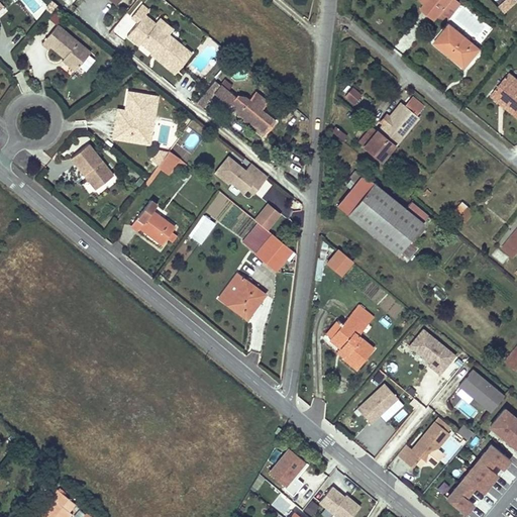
[(449,0),(421,0),(426,3),(422,8),(435,18),(438,14),(449,0)]
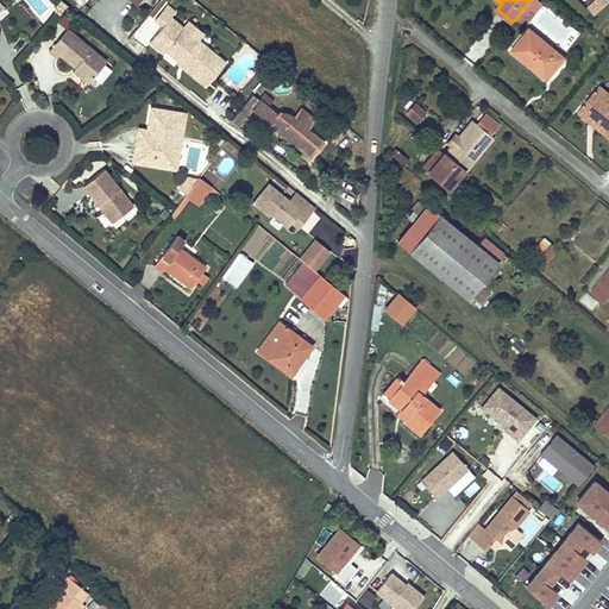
[(526,24),(542,4),(537,0),(529,0),(516,17),(526,24)]
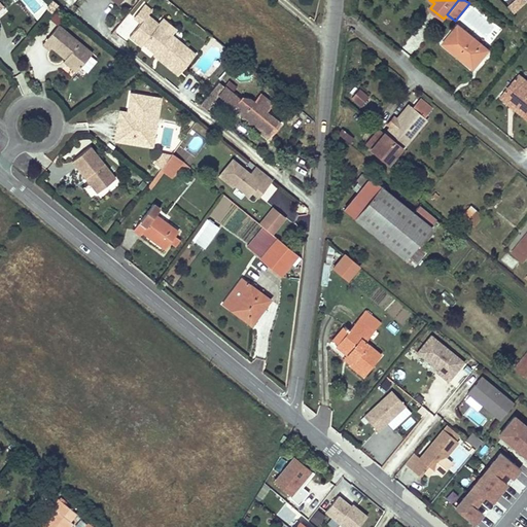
[(526,0),(512,0),(508,3),(515,12),(526,3),(526,0)]
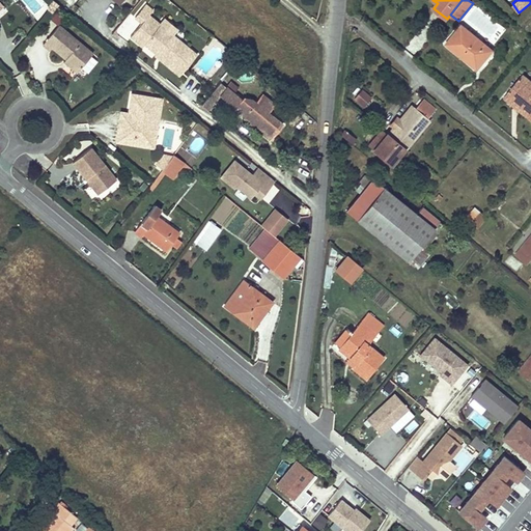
[(160,25),(148,16),(152,10),(145,4),(135,18),(142,23),(131,36),(142,47),(144,44),(157,54),(158,52),(183,72),(197,55),(172,34),(163,27),(160,25)]
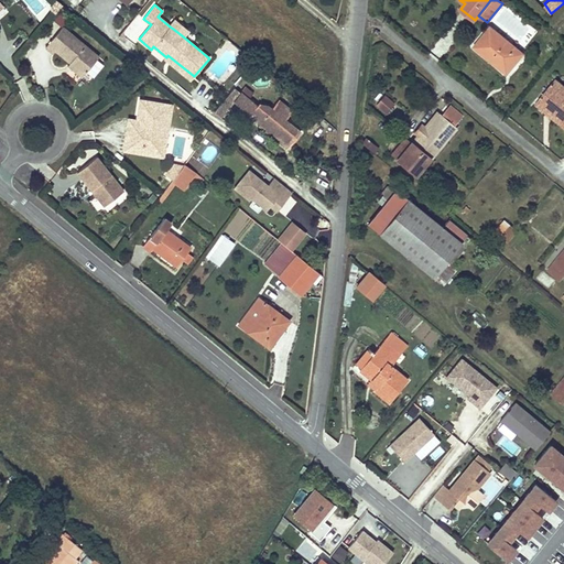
[(57,11),(53,19),(63,25),(67,19),(57,11)]
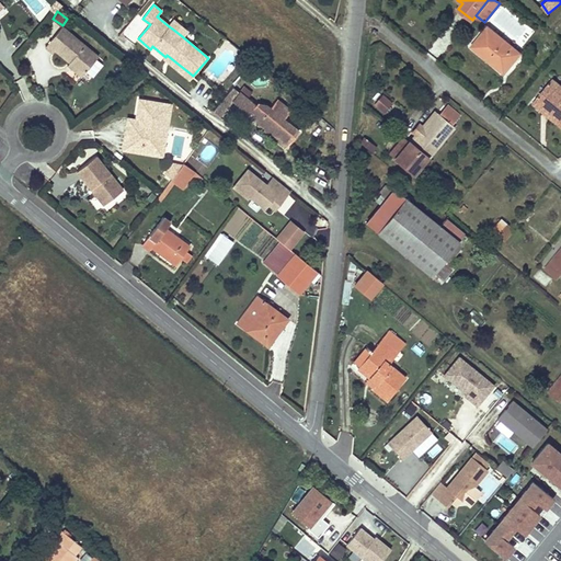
[(187,31),(174,20),(169,26),(172,29),(182,36),(187,31)]
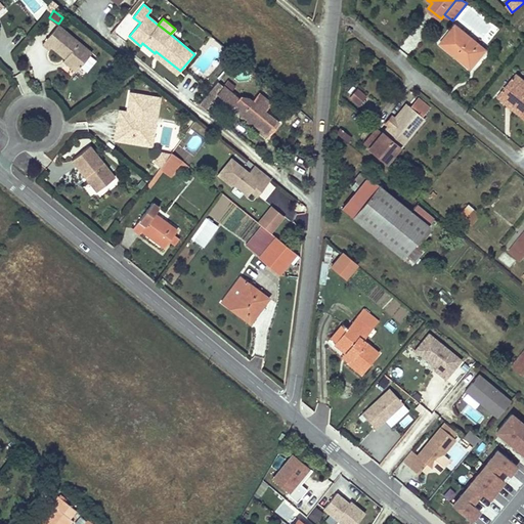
[(91,53),(58,25),(43,43),(49,49),(51,47),(78,69),(91,53)]
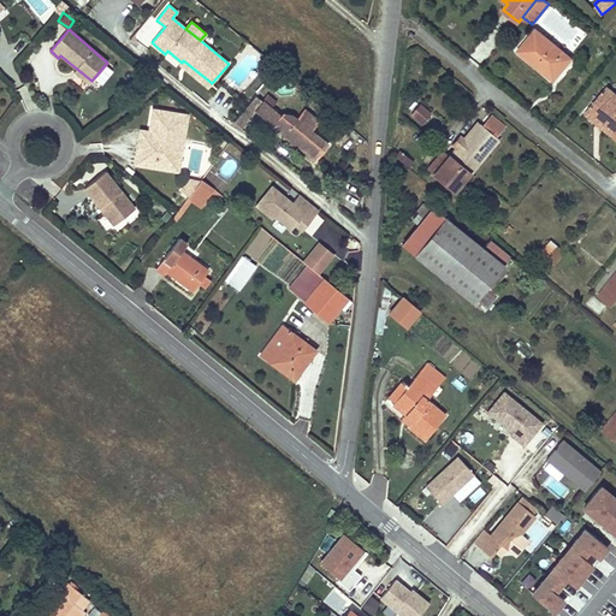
[(572,59),(535,30),(519,51),(554,80),(572,59)]
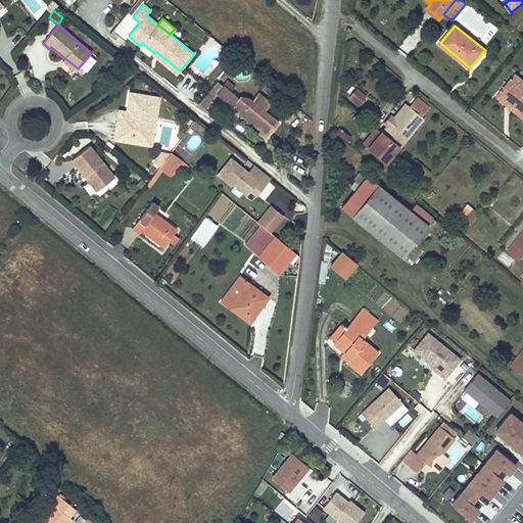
[(154,53),(152,54),(177,75),(180,70),(155,51),(154,53)]
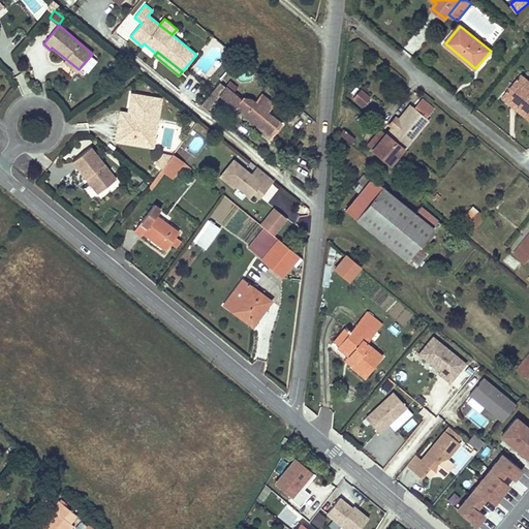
[(79,69),(66,59),(64,61),(76,72),(79,69)]
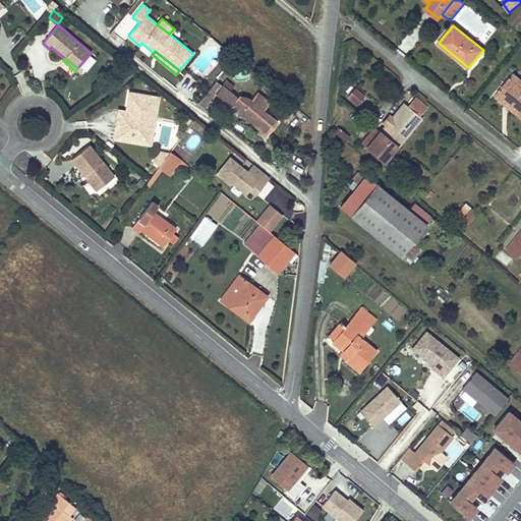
[(520,79),(513,73),(509,77),(520,87),(520,79)]
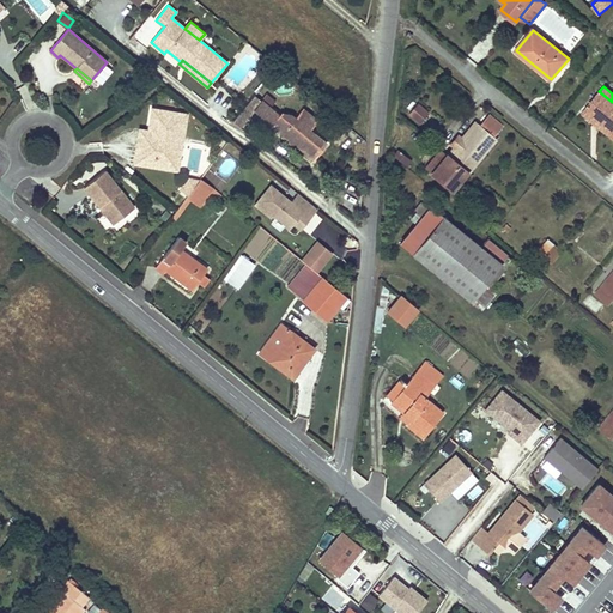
[(612,102),(599,91),(584,109),(604,125),(601,127),(612,137),(612,102)]
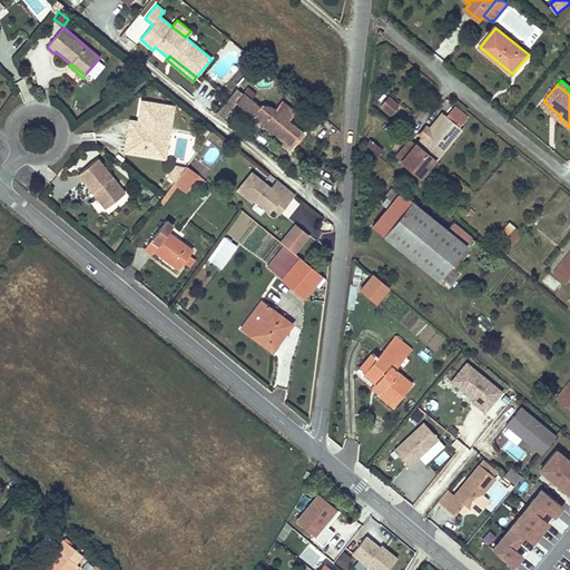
[(287,120),(295,112),(282,101),(275,110),(271,107),(261,105),(259,107),(236,88),(216,112),(223,118),(236,102),(263,125),(264,124),(292,147),(303,134),(287,120)]
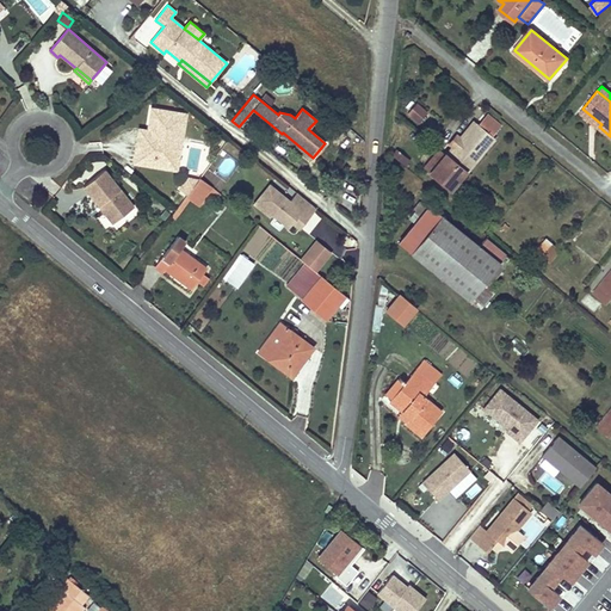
[(418,122),(426,112),(417,104),(408,113),(418,122)]
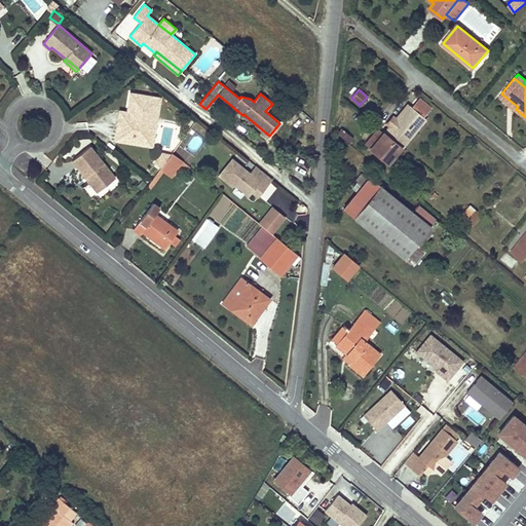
[(157,117),(160,98),(130,94),(127,112),(125,125),(118,124),(115,141),(132,143),(133,137),(148,140),(152,116),(157,117)]
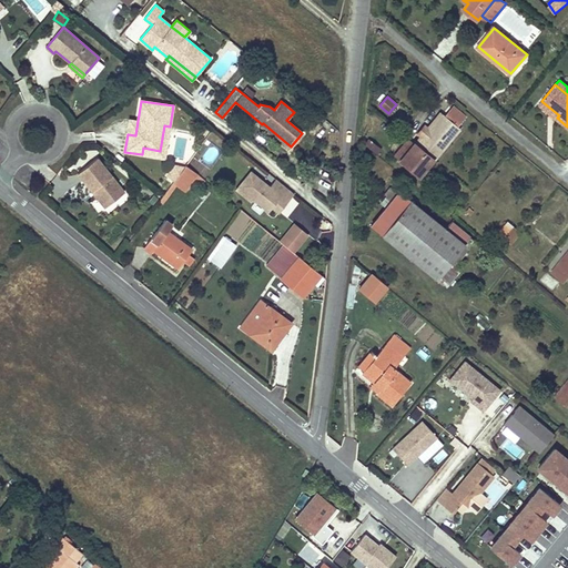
[(559,115),(541,101),(539,103),(557,118),(559,115)]
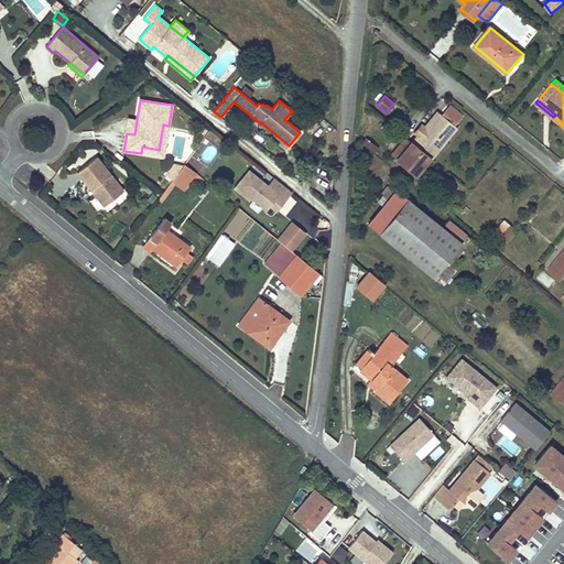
[(414,144),(440,114),(437,111),(424,127),(421,125),(414,132),(418,136),(411,142),(414,144)]
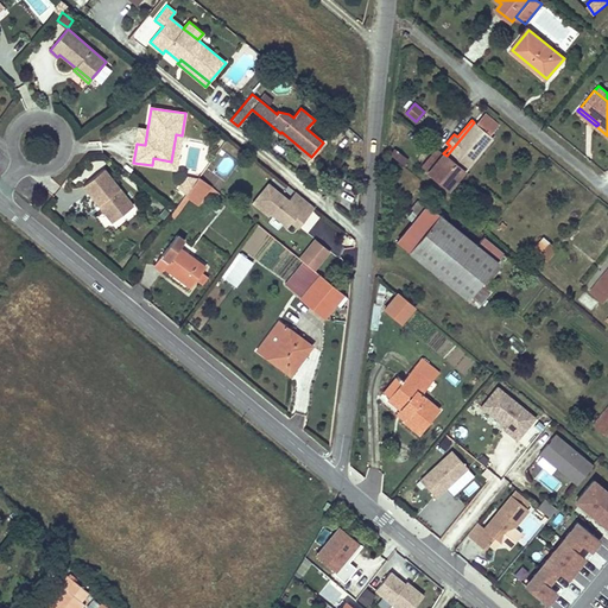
[(463,170),(492,137),(474,122),(447,156),(463,170)]
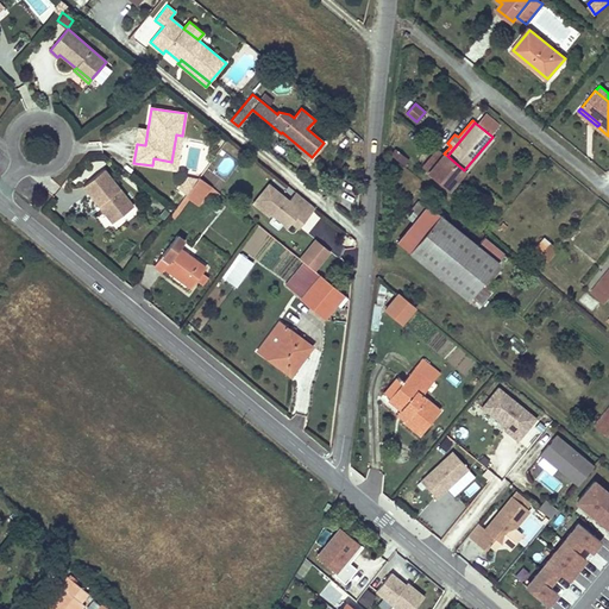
[(145,145),(148,130),(139,129),(137,144),(145,145)]
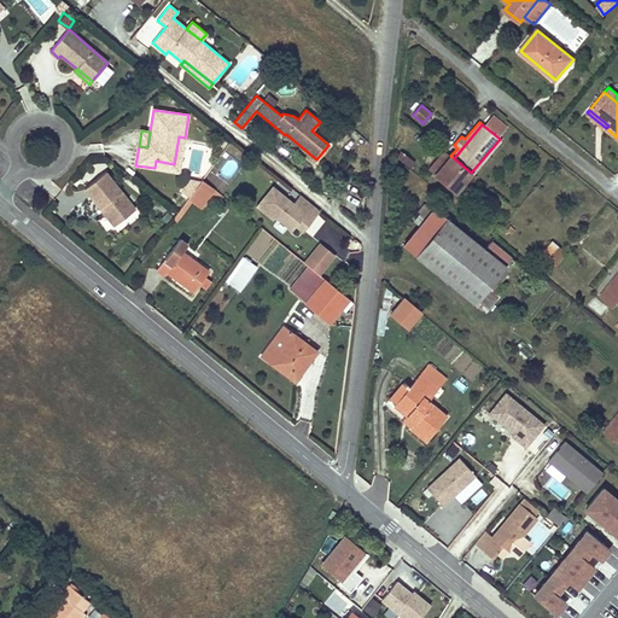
[(316,159),(286,134),(285,135),(284,136),(314,162),(316,159)]
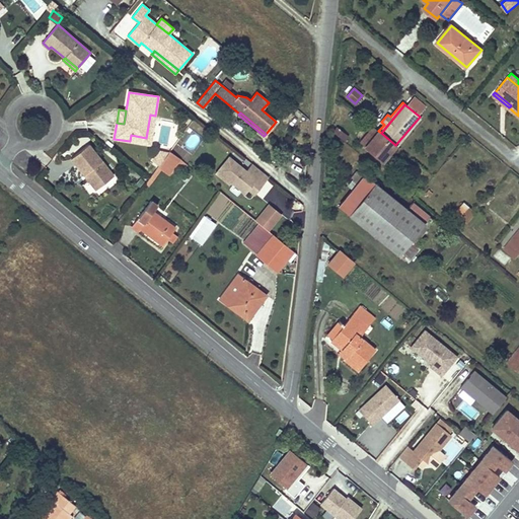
[(150,144),(155,116),(150,115),(146,138),(131,135),(130,141),(150,144)]
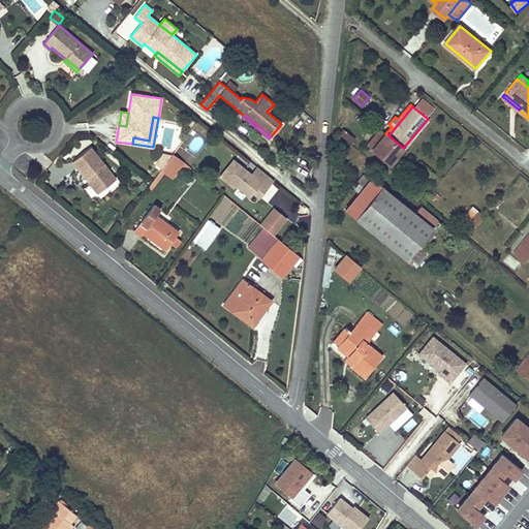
[(373,149),(385,133),(380,129),(367,145),(373,149)]
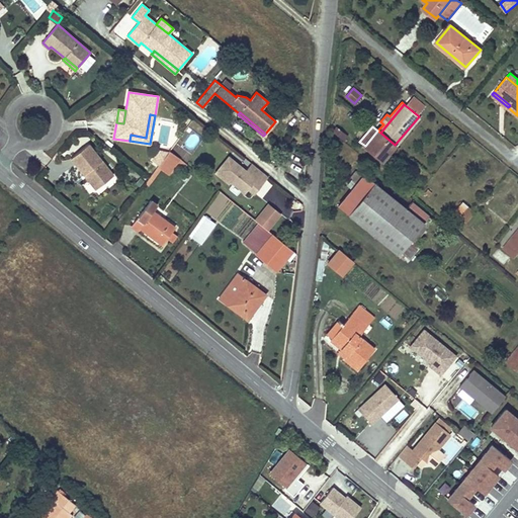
[(337,128),(334,134),(345,141),(348,135),(337,128)]
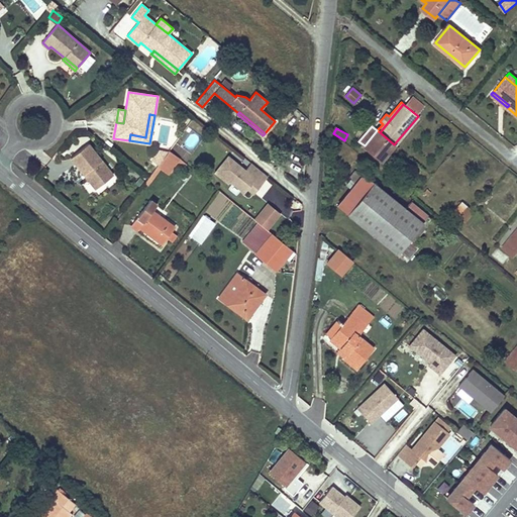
[(381,161),(394,144),(380,132),(377,130),(365,145),(365,146),(381,161)]
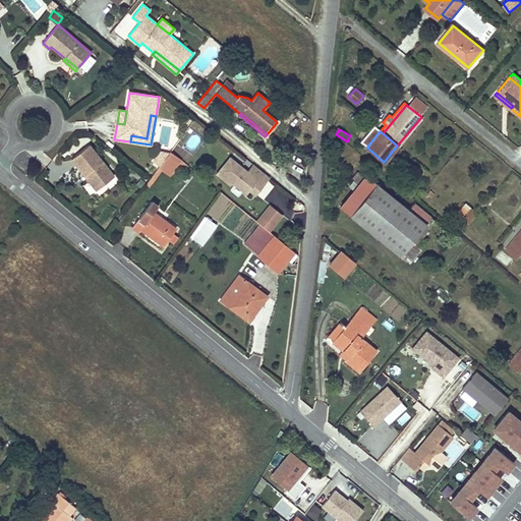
[(114,177),(89,145),(71,159),(84,176),(88,174),(91,178),(88,180),(96,190),(114,177)]
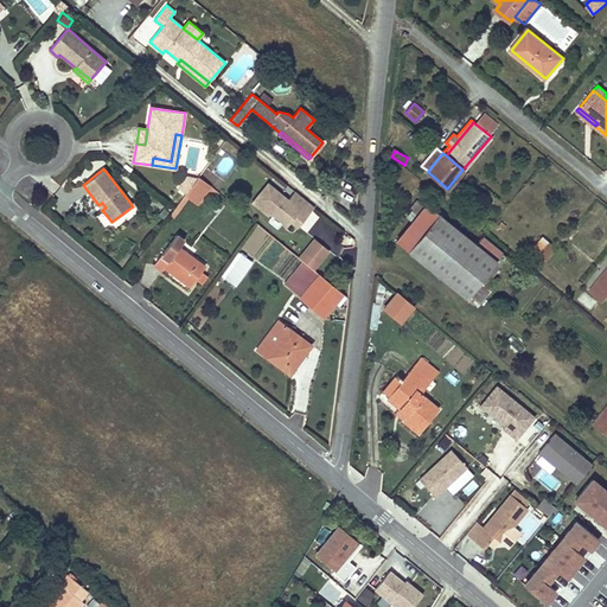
[(208,190),(210,185),(198,177),(185,195),(187,197),(197,204),(208,190)]
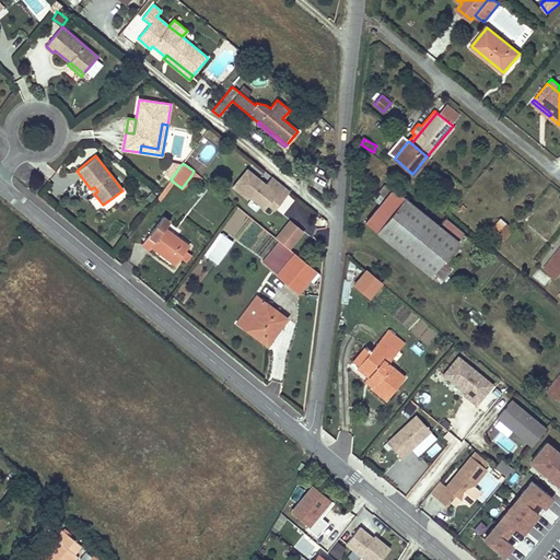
[(283,199),(290,190),(272,176),(266,184),(247,170),(233,187),(247,199),(249,196),(265,209),(269,203),(277,194),(283,199)]
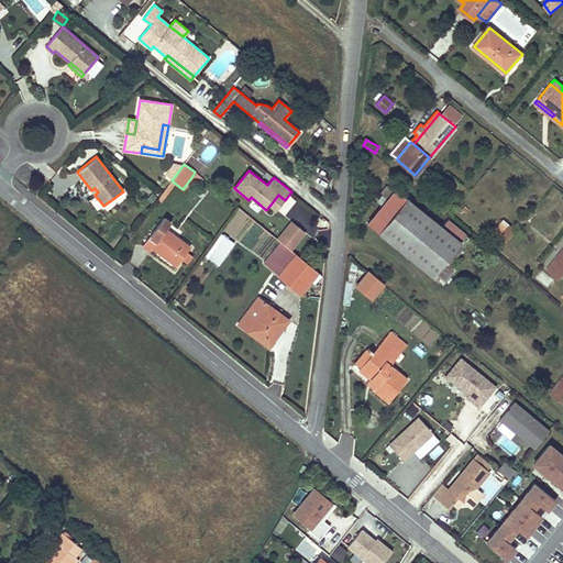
[(199,181),(202,178),(195,172),(192,176),(199,181)]
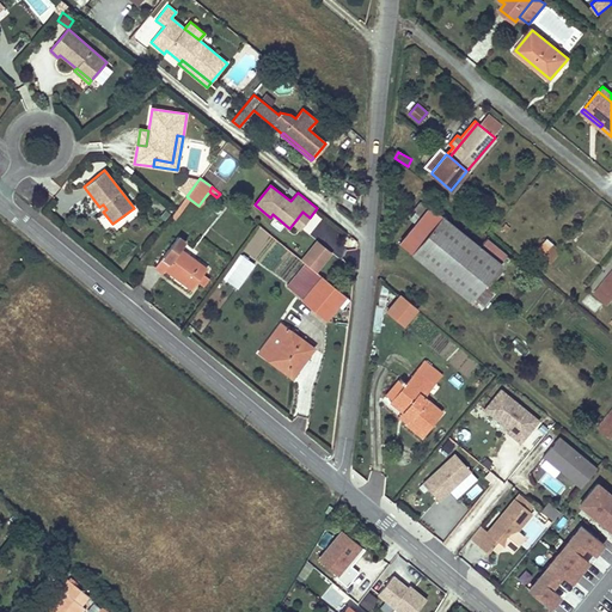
[(177,215),(189,199),(187,196),(175,213),(177,215)]
